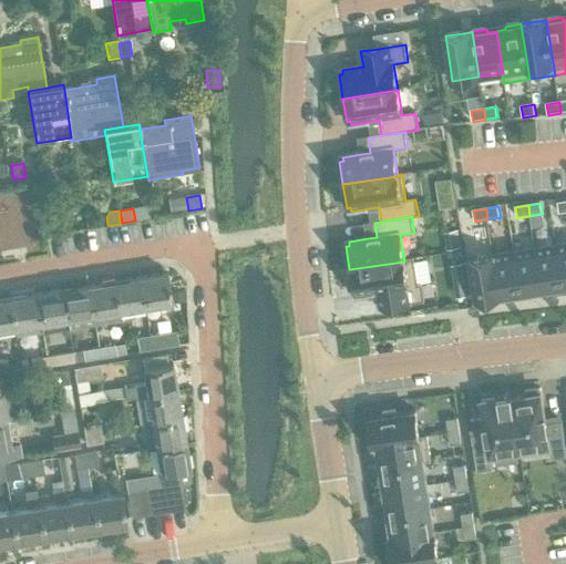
[(557,247),(535,250),(542,290),(563,287),(557,247)]
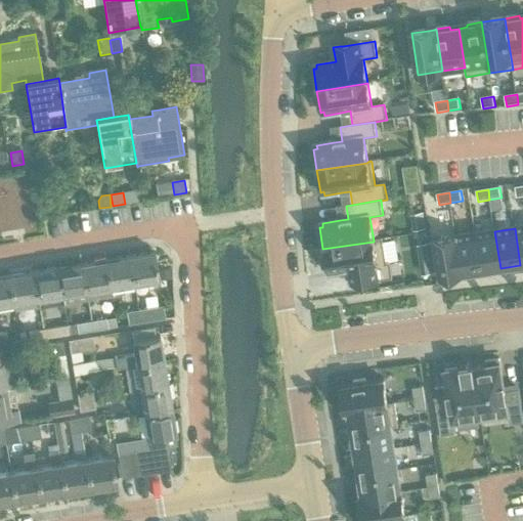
[(494,231),(475,234),(481,271),(500,268),(494,231)]
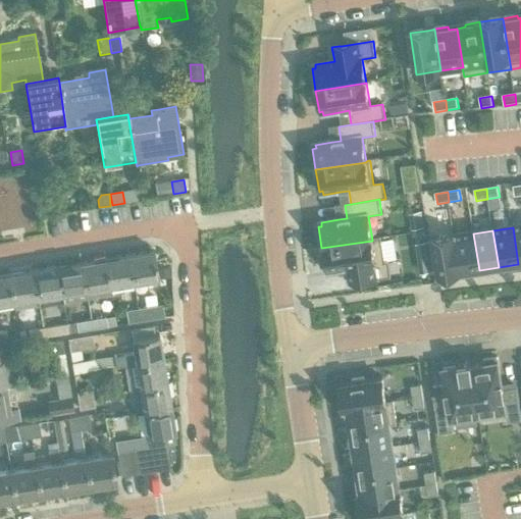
[(454,237),(460,273),(479,270),(473,234),(454,237)]
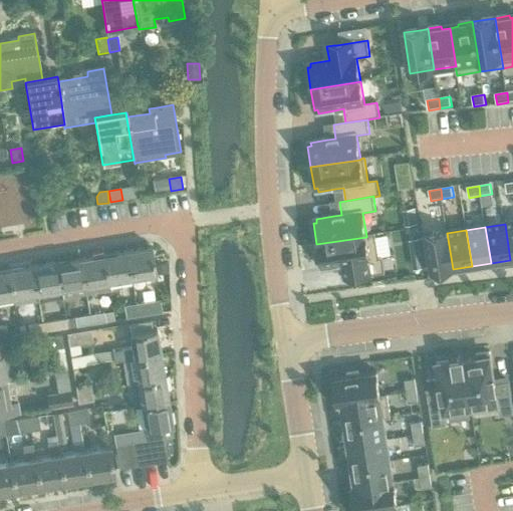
[(447,233),(428,236),(433,272),(453,269),(447,233)]
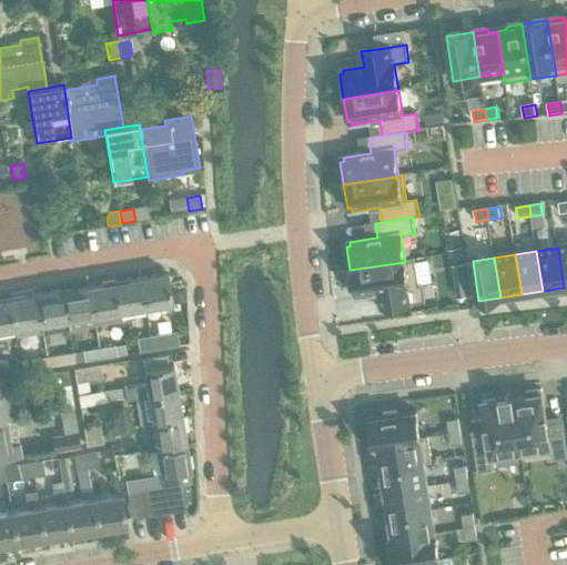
[(405,262),(350,270),(354,294),(357,293),(358,298),(378,294),(381,310),(388,309),(426,303),(423,285),(433,284),(429,261),(416,263),(415,259),(405,261),(405,262)]
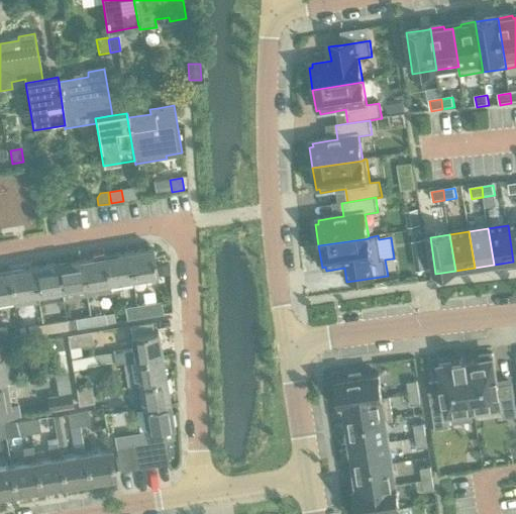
[(418,254),(414,255),(417,274),(431,271),(426,241),(416,242),(418,254)]
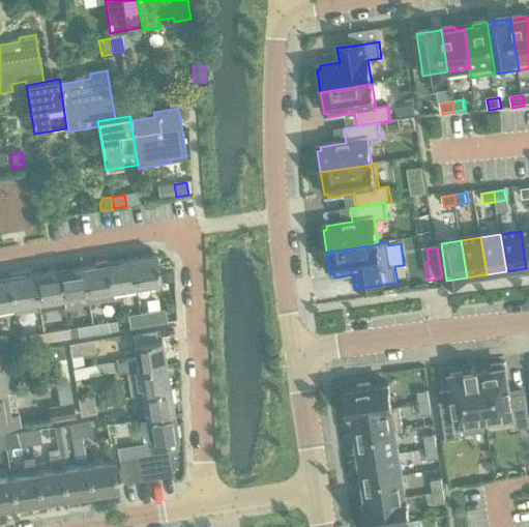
[(157,256),(131,260),(136,288),(162,284),(157,256)]
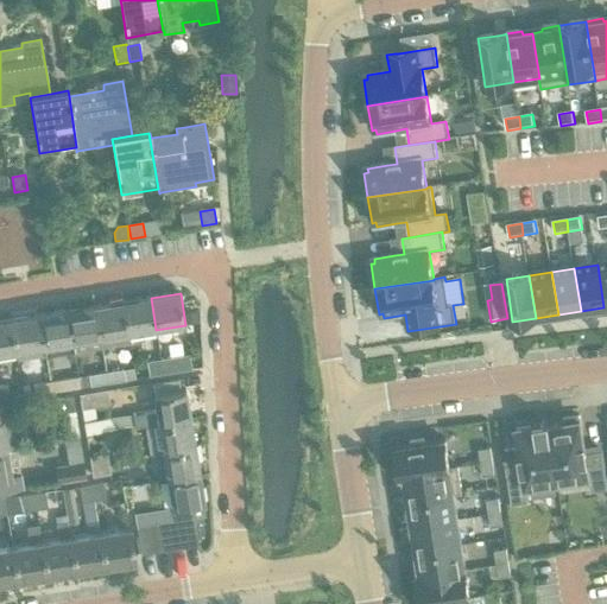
[(151,298),(122,303),(127,335),(128,335),(156,330),(151,298)]
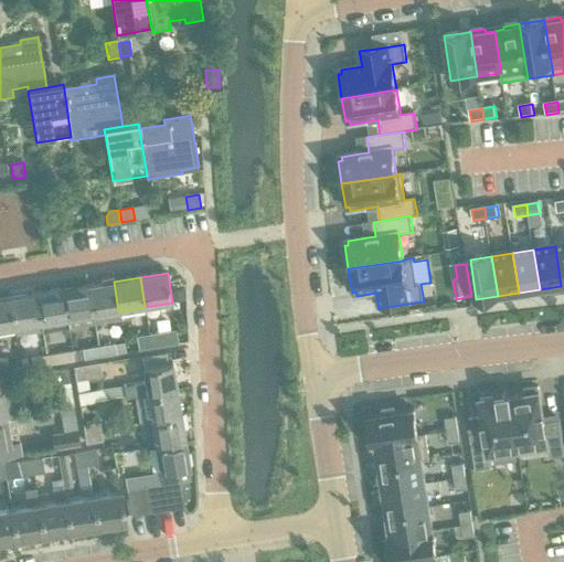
[(114,282),(88,286),(94,325),(120,320),(121,320),(119,311),(118,311),(114,282)]
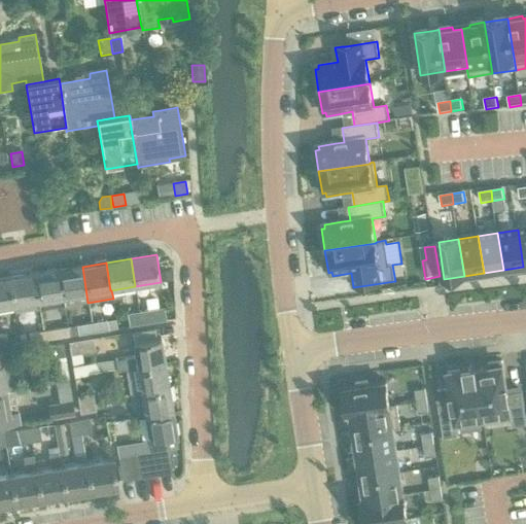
[(82,267),(58,271),(64,307),(65,306),(88,303),(82,267)]
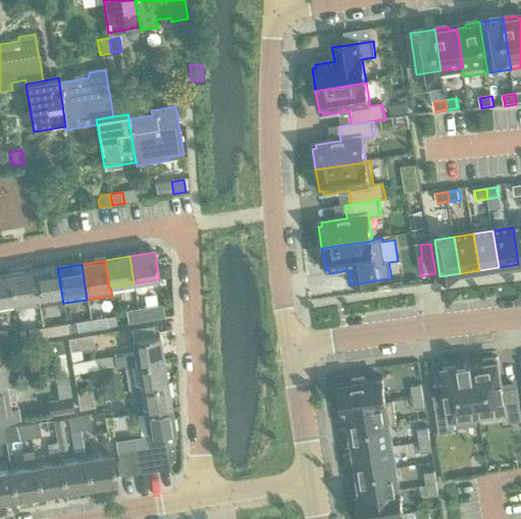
[(57,268),(33,272),(39,308),(63,304),(57,268)]
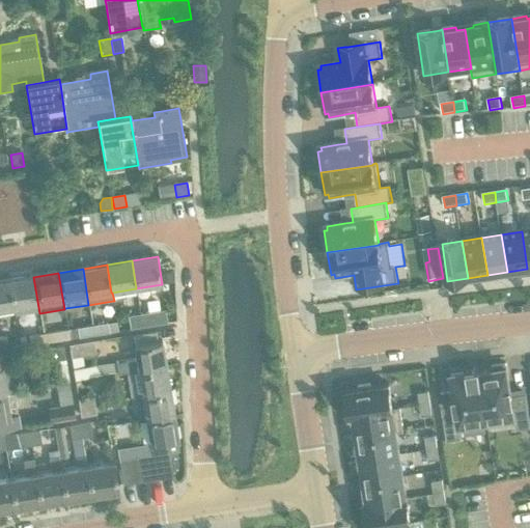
[(33,277),(10,281),(15,308),(16,317),(39,313),(33,277)]
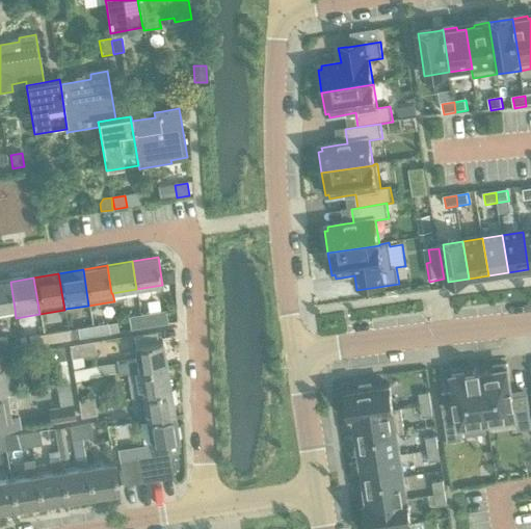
[(0,283),(0,311),(15,309),(10,282),(0,283)]
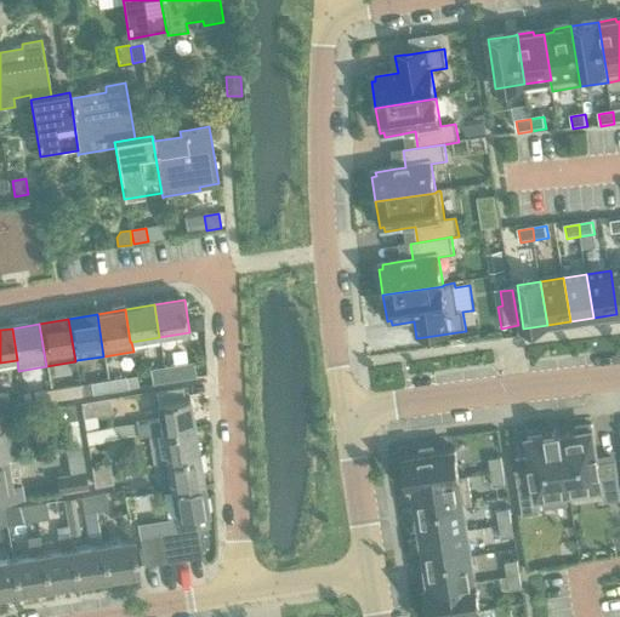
[(168,383),(197,378),(194,364),(165,369),(168,383)]
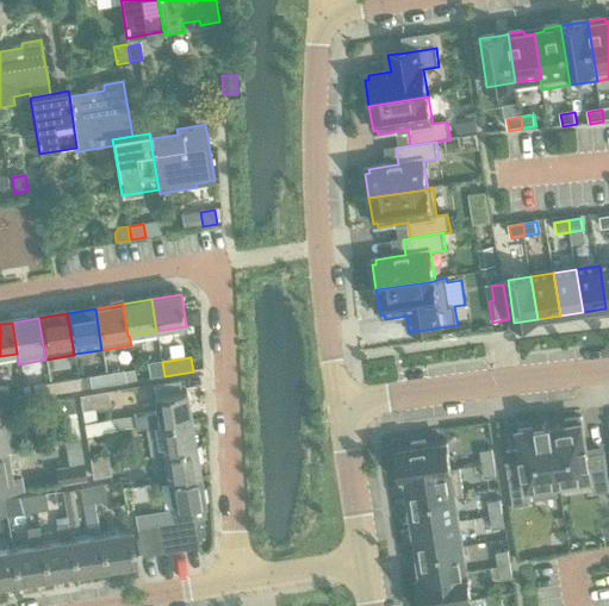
[(150,379),(165,376),(162,362),(147,364),(150,379)]
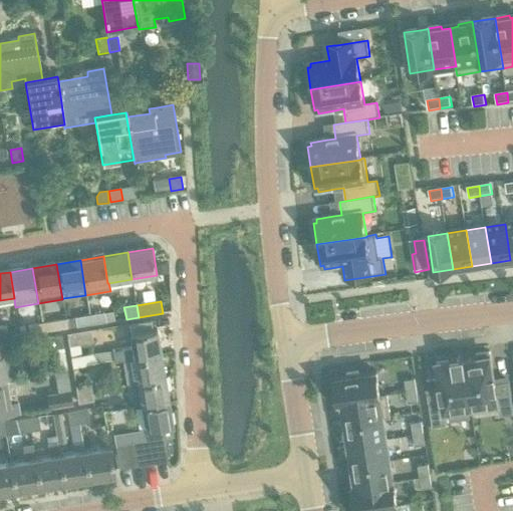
[(88,316),(90,325),(106,323),(104,313),(88,316)]
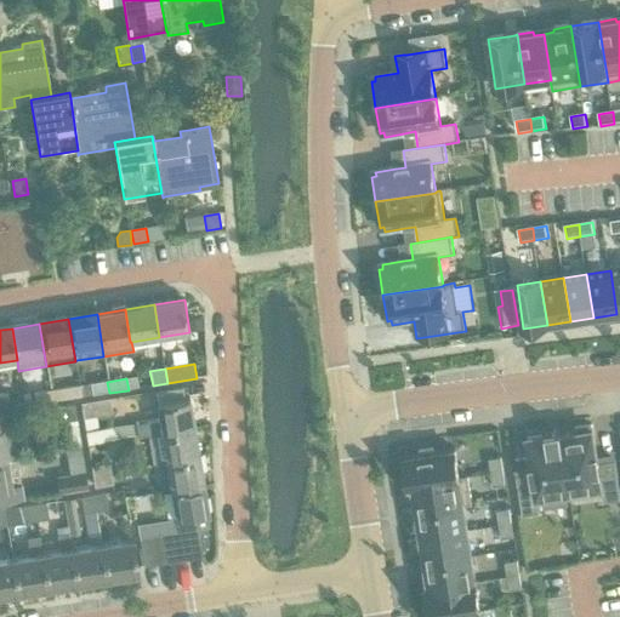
[(81,398),(92,396),(109,393),(107,382),(91,384),(80,386),(80,387),(79,387),(81,398)]
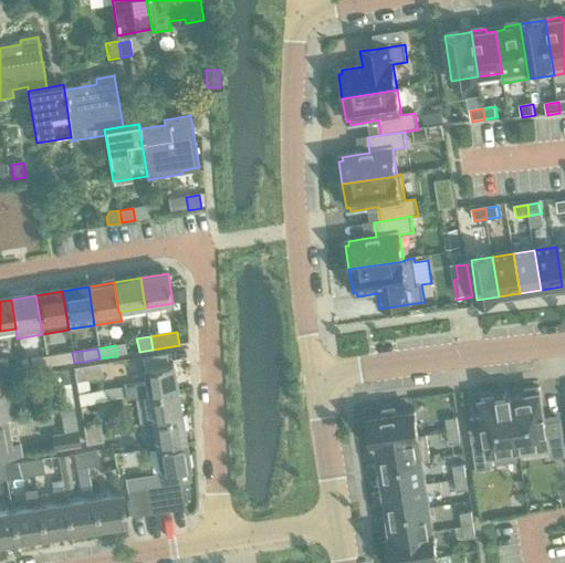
[(46,357),(48,367),(74,363),(72,353),(46,357)]
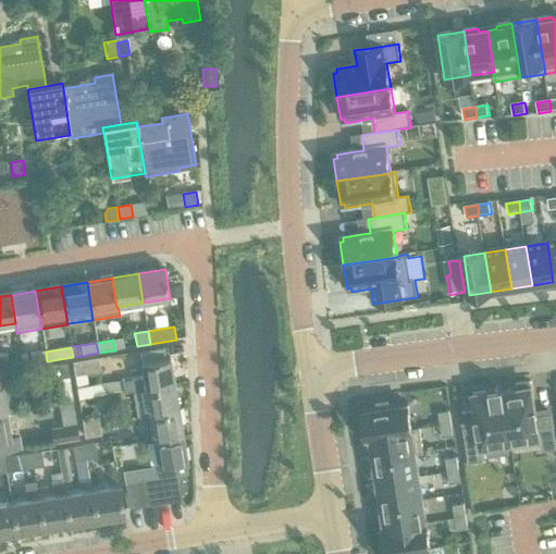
[(170,358),(164,359),(163,349),(141,353),(143,362),(141,364),(144,378),(122,381),(124,394),(133,392),(133,391),(174,384),(170,358)]
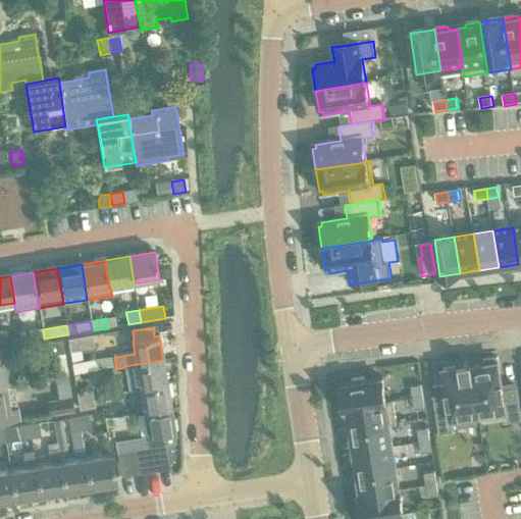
[(31,341),(44,339),(43,329),(29,331),(31,341)]
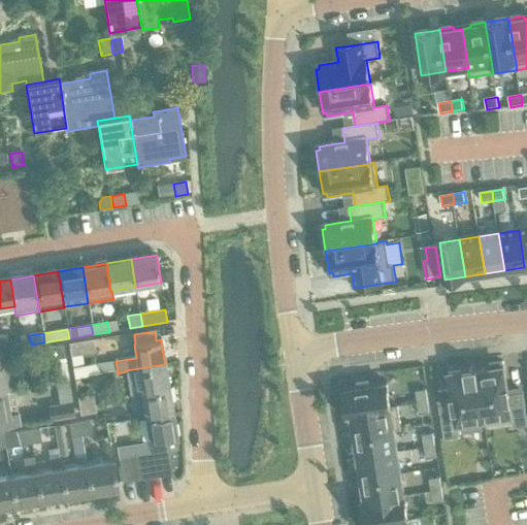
[(7,335),(0,336),(0,350),(9,349),(9,348),(9,343),(8,340),(7,335)]
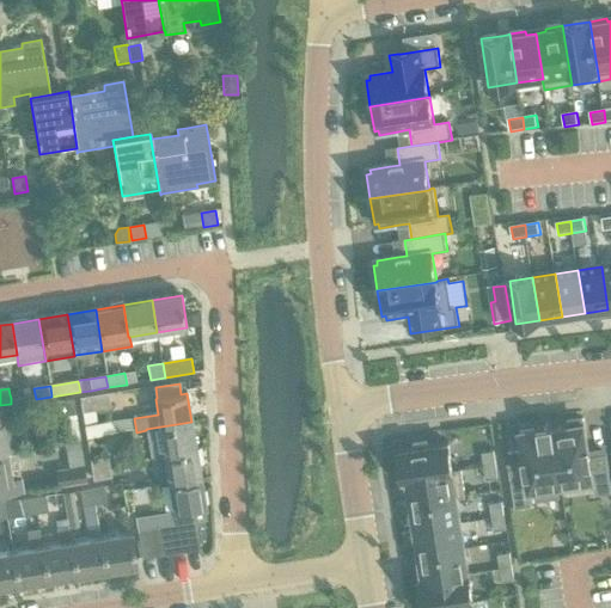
[(83,415),(96,412),(111,409),(109,394),(80,399),(83,415)]
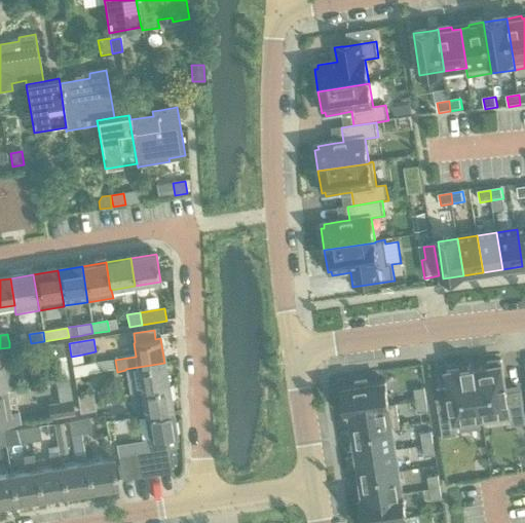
[(63,343),(38,348),(40,361),(65,357),(63,343)]
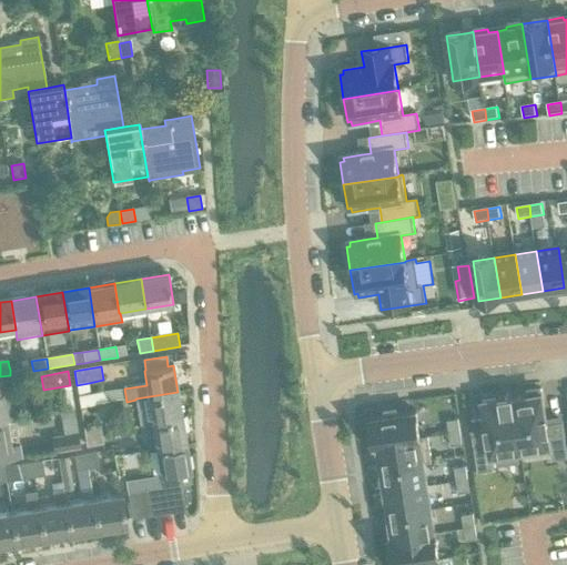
[(0,422),(16,420),(10,382),(0,383),(0,422)]
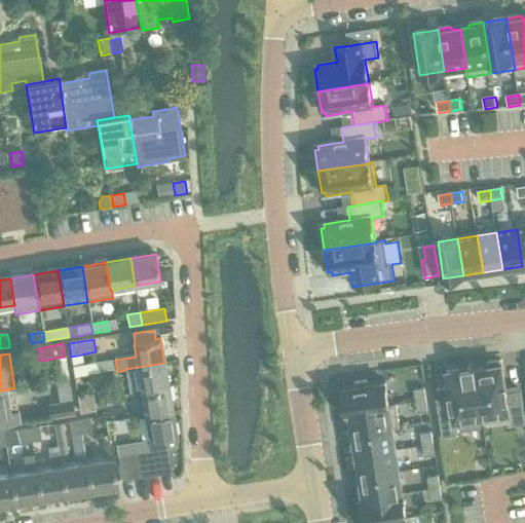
[(476,368),(484,421),(510,417),(512,427),(524,425),(524,414),(521,391),(509,394),(503,364),(502,364),(502,362),(487,364),(487,366),(476,368)]
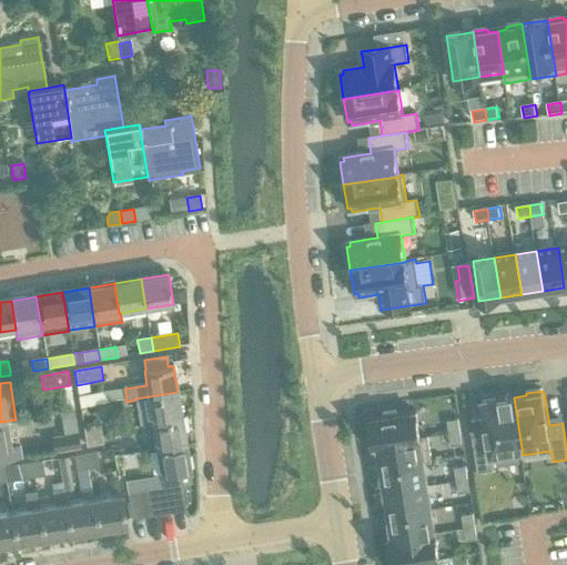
[(81,407),(109,402),(102,392),(79,396),(81,407)]
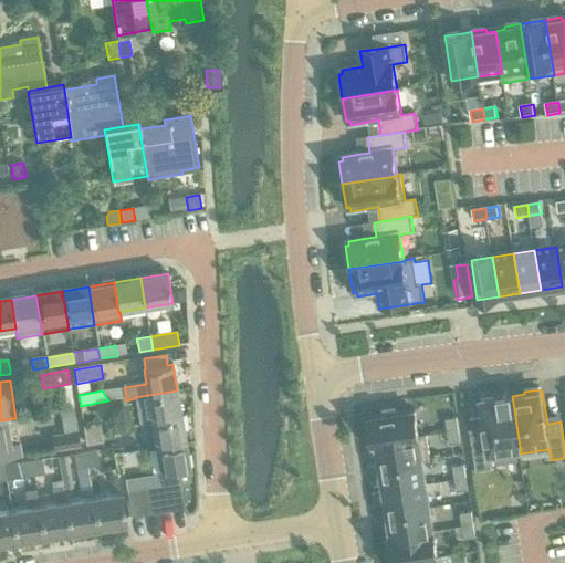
[(153,421),(181,416),(177,391),(135,397),(135,398),(139,425),(153,423),(153,421)]
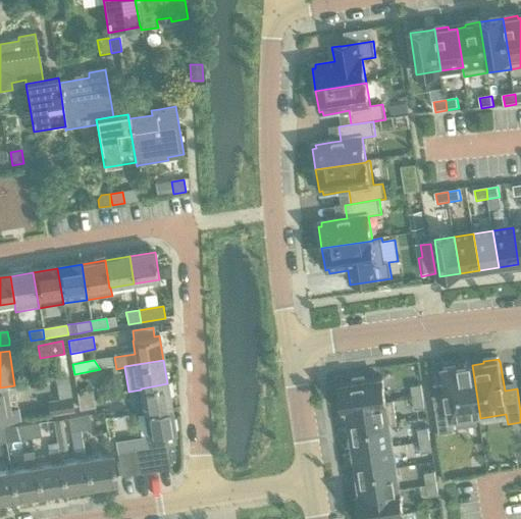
[(480,418),(472,365),(472,363),(459,365),(460,366),(441,369),(447,400),(434,402),(439,435),(454,433),(452,422),(480,418)]
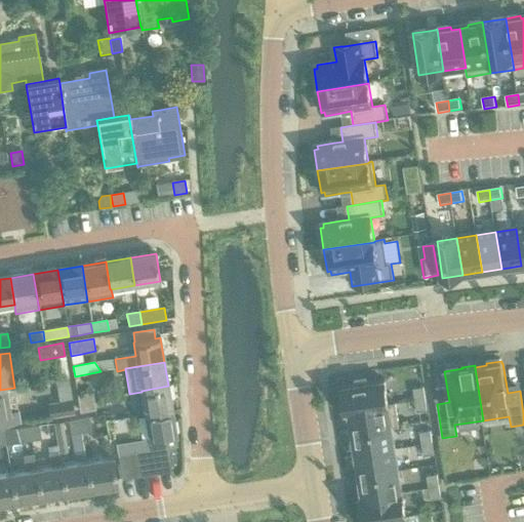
[(55,382),(59,402),(73,400),(69,378),(65,379),(55,382)]
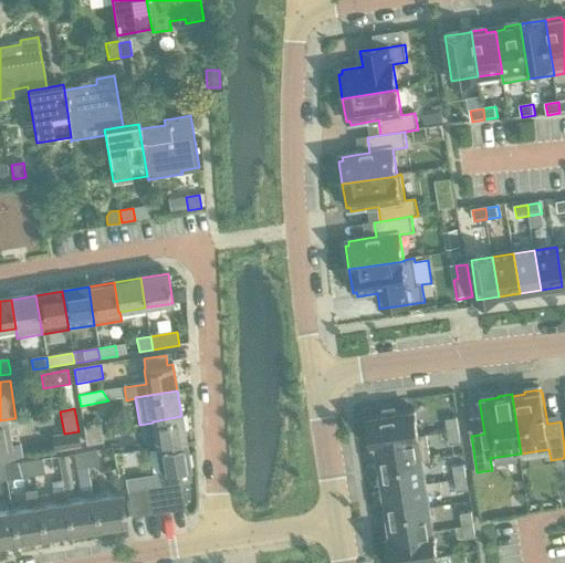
[(383,416),(369,418),(373,437),(374,444),(374,445),(419,437),(419,436),(416,412),(397,414),(396,410),(383,413),(383,416)]
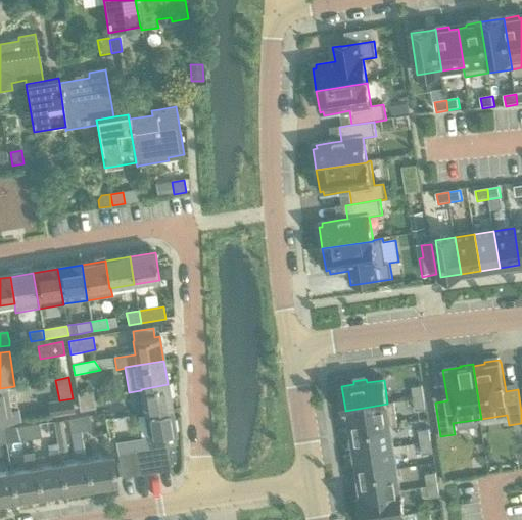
[(144,413),(172,409),(168,384),(141,389),(141,390),(144,413)]
